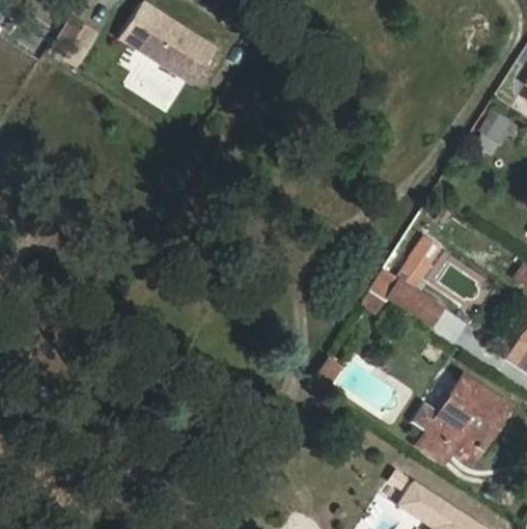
[(215,47),(142,0),(119,35),(188,85),(201,76),(211,62),(215,47)]
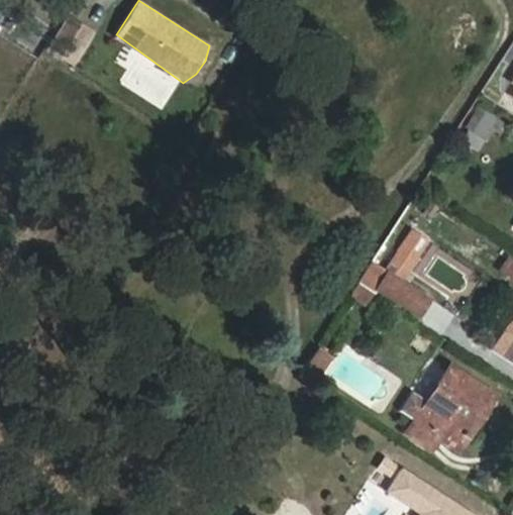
[(475,130),(488,109),(482,105),(468,126),(472,128),(475,130)]
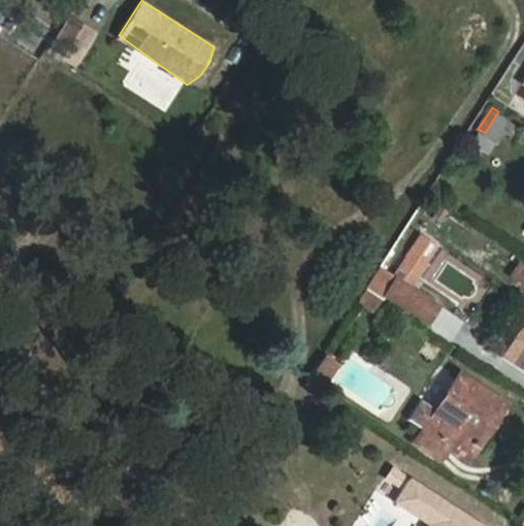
[(489,153),(512,120),(498,111),(485,133),(482,131),(475,142),(489,153)]
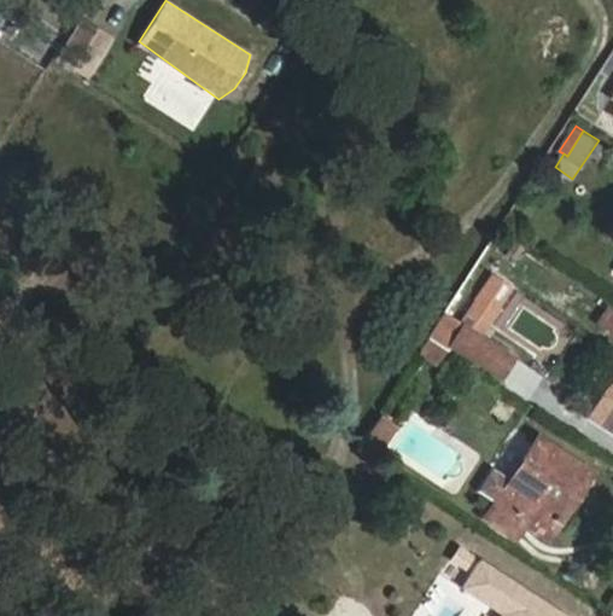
[(476,303),(495,274),(477,263),(457,292),(476,303)]
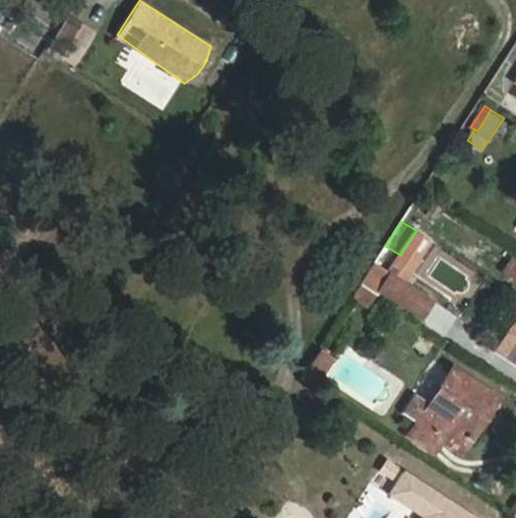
[(415,265),(423,255),(415,250),(424,236),(416,231),(400,255),(415,265)]
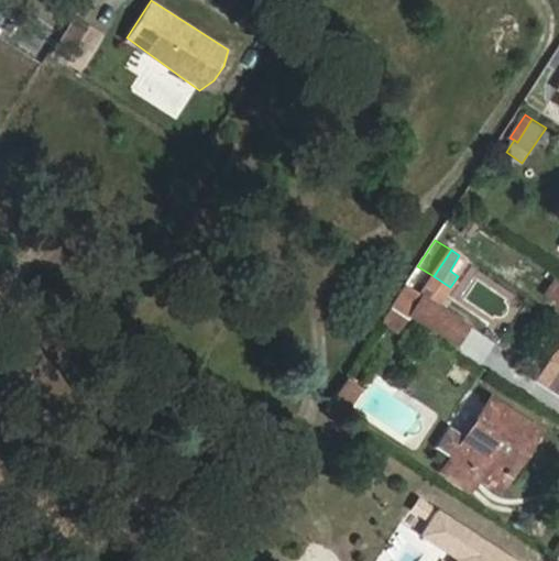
[(558,278),(552,276),(546,292),(558,297),(558,278)]
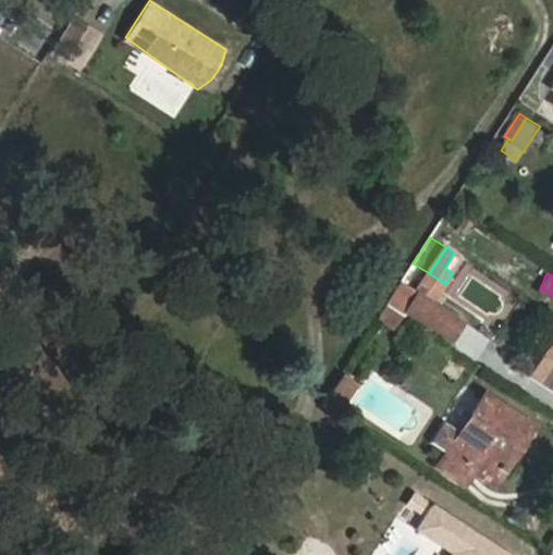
[(407,310),(419,292),(402,281),(390,298),(407,310)]
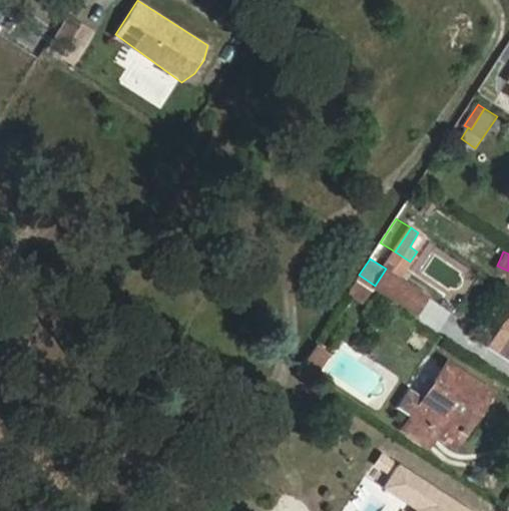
[(429,296),(386,269),(375,286),(417,314),(429,296)]
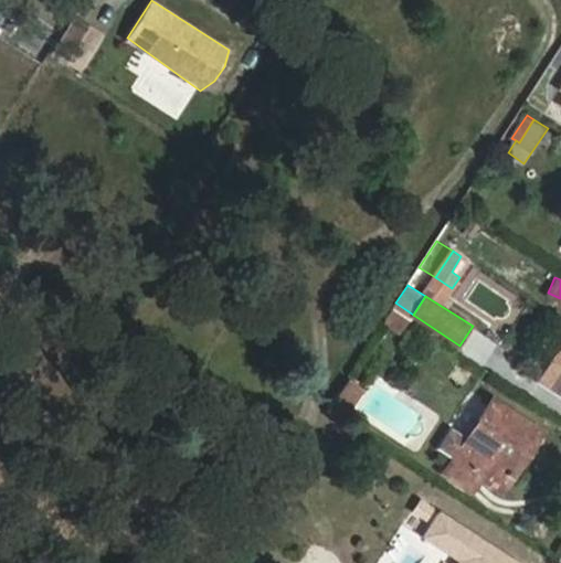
[(401,331),(410,317),(393,307),(384,320),(401,331)]
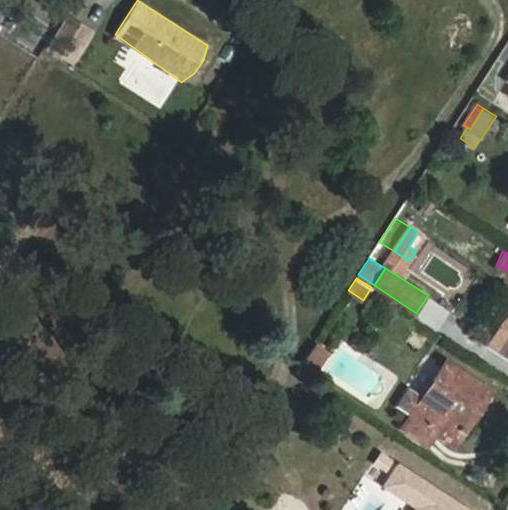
[(507,318),(497,334),(496,333),(489,345),(507,357),(507,318)]
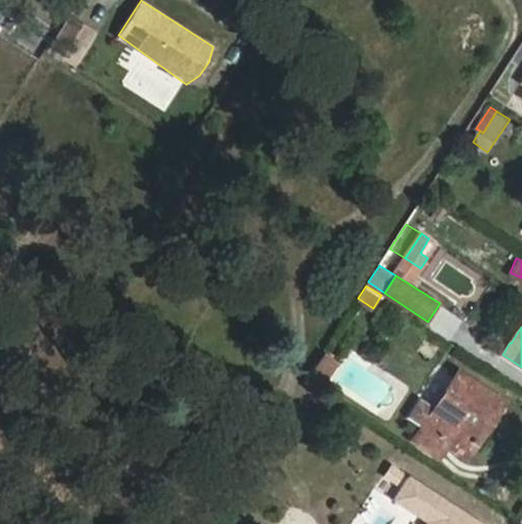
[(319,389),(337,361),(324,351),(305,380),(319,389)]
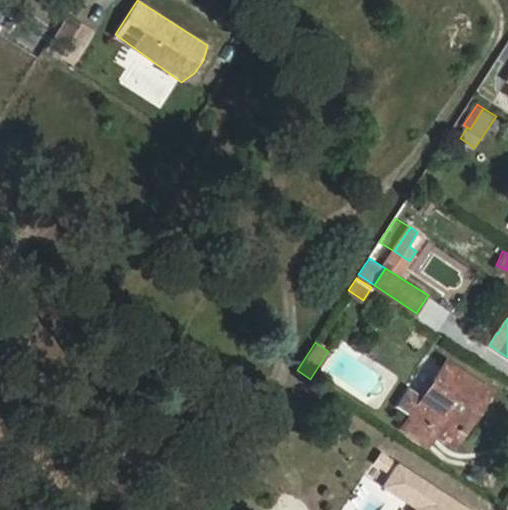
[(484,400),(491,390),(447,361),(424,395),(410,385),(398,404),(413,414),(437,431),(456,443),(468,424),(464,421),(479,397),(484,400)]
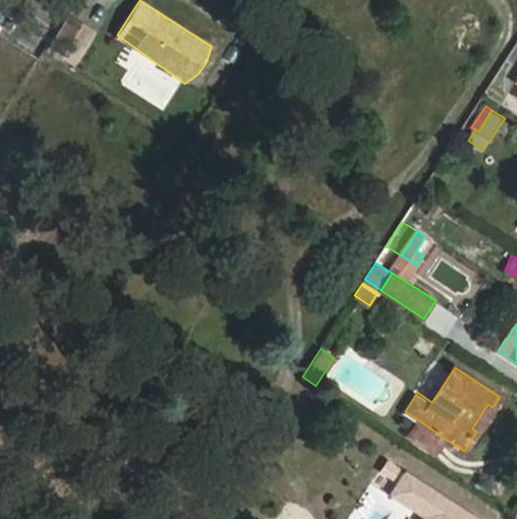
[(476,431),(493,407),(487,404),(472,428),(476,431)]
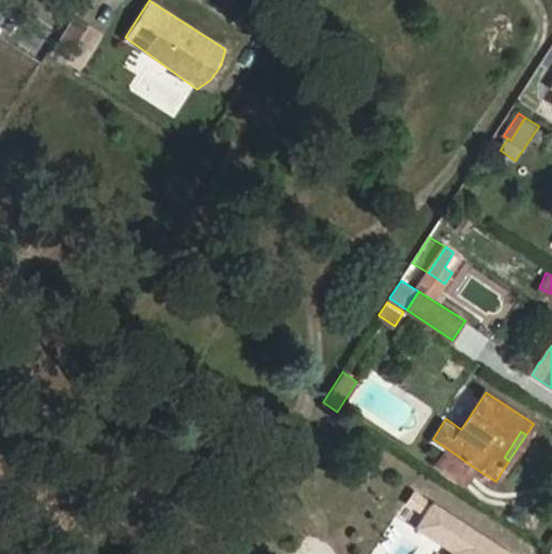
[(466,482),(475,468),(449,450),(440,465),(466,482)]
